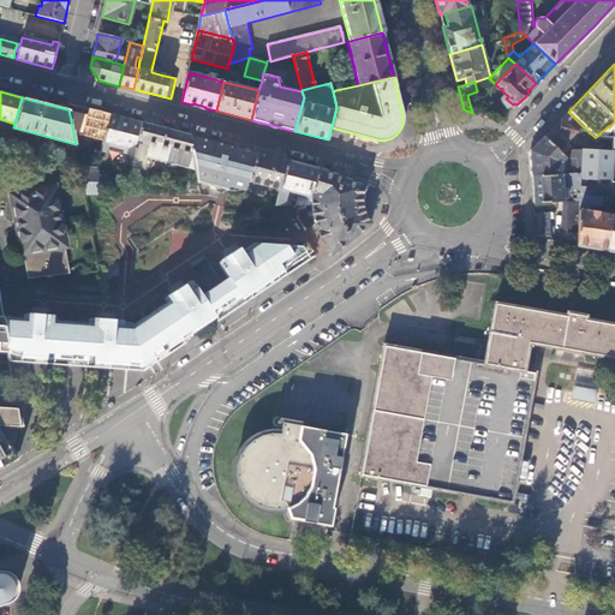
[(69,109),(76,144),(76,148),(88,145),(90,138),(103,141),(111,114),(67,102),(69,109)]
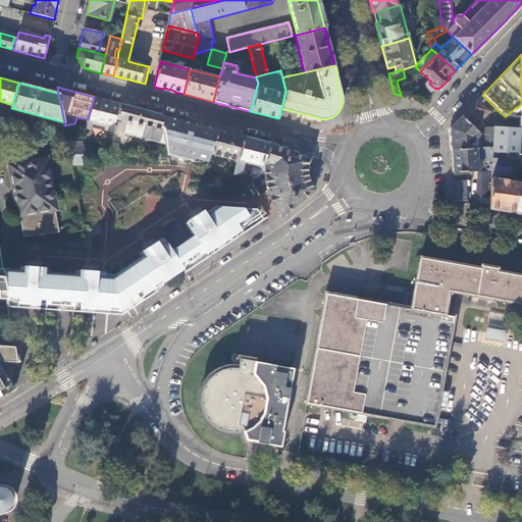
[(491,104),(482,95),(472,106),(461,116),(480,134),(486,127),(480,121),(488,112),(489,113),(490,112),(491,104)]
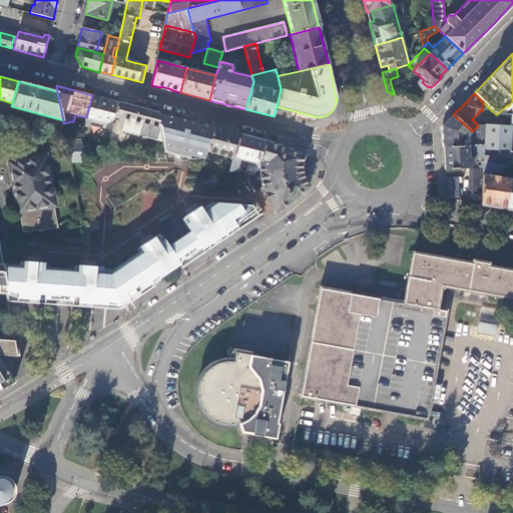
[(119,102),(92,95),(86,117),(83,126),(89,127),(90,124),(91,119),(108,123),(107,129),(112,130),(115,117),(119,102)]
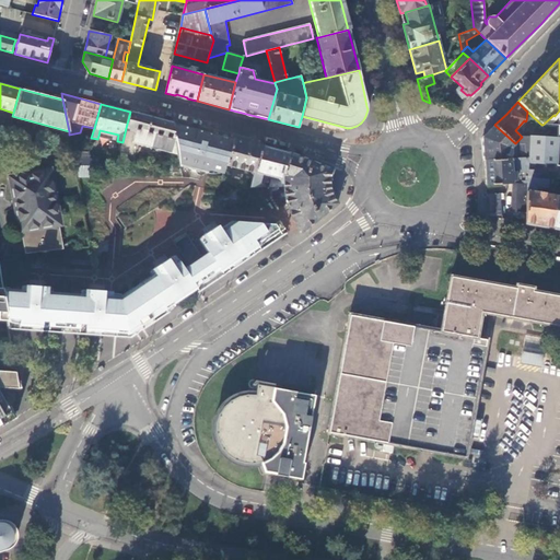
[(172,123),(130,112),(126,128),(135,130),(132,143),(173,153),(170,173),(181,173),(179,165),(172,123)]
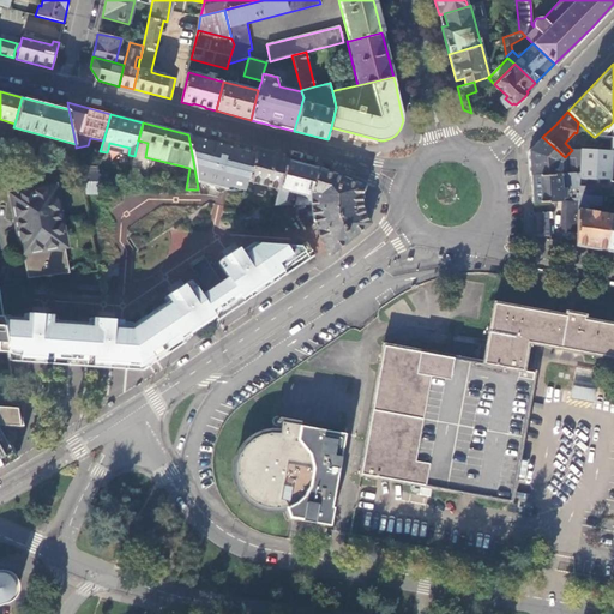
[(245,190),(254,151),(234,145),(222,143),(220,151),(211,149),(214,140),(188,134),(197,181),(227,190),(228,185),(245,190)]
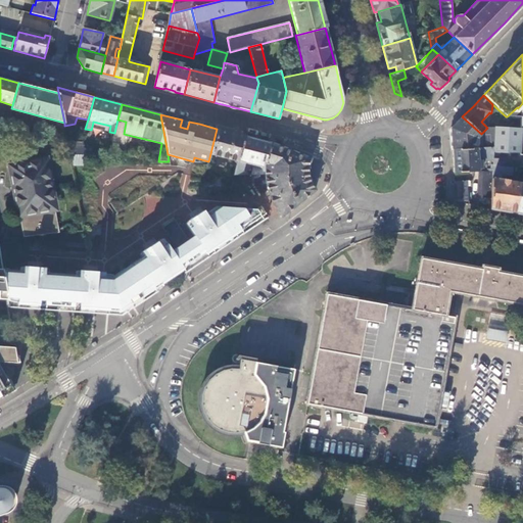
[(452,136),(453,150),(493,148),(494,128),(487,128),(481,134),(462,116),(456,124),(450,129),(452,136)]
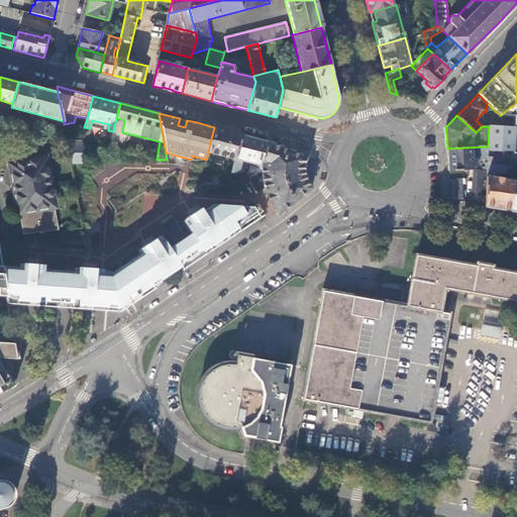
[(18,122),(8,119),(6,126),(16,129),(18,122)]
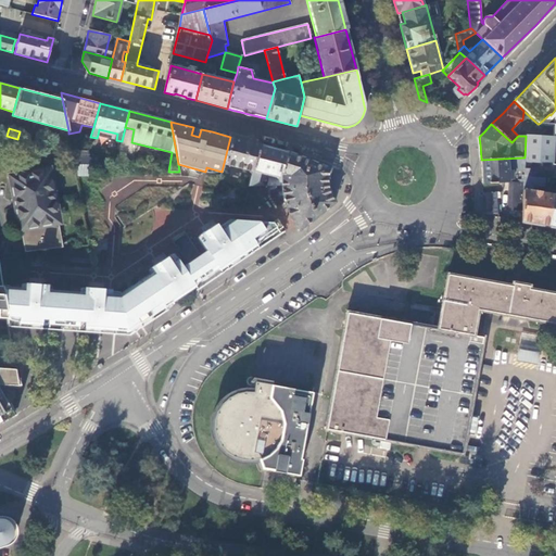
[(98,135),(116,140),(117,134),(99,129),(98,135)]
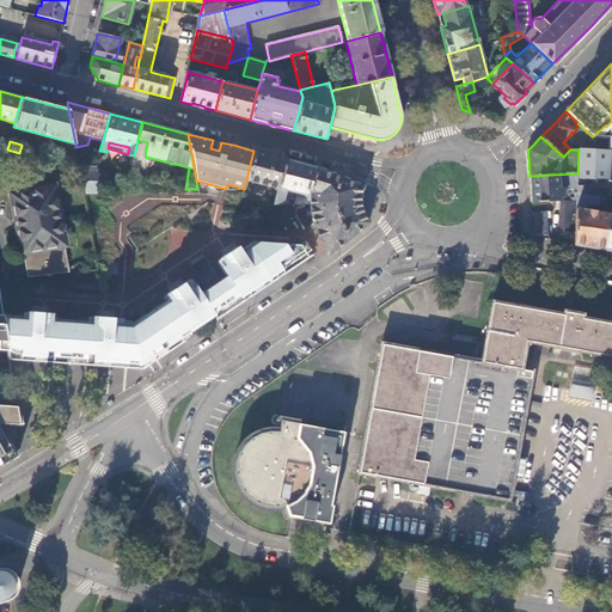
[(577,178),(609,179),(610,151),(579,150),(577,173),(577,178)]
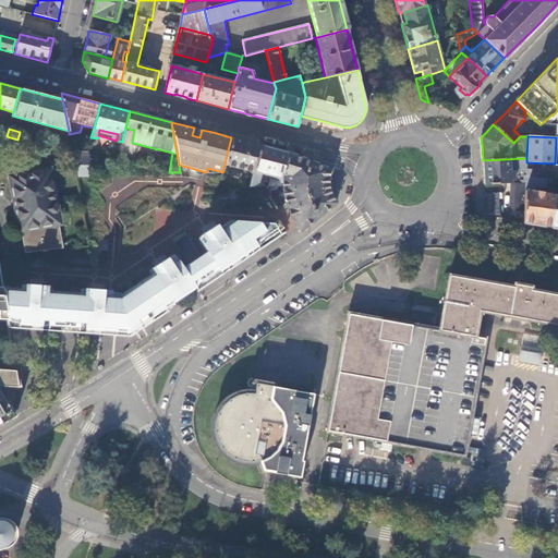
[(261,145),(232,137),(226,165),(254,172),(261,145)]
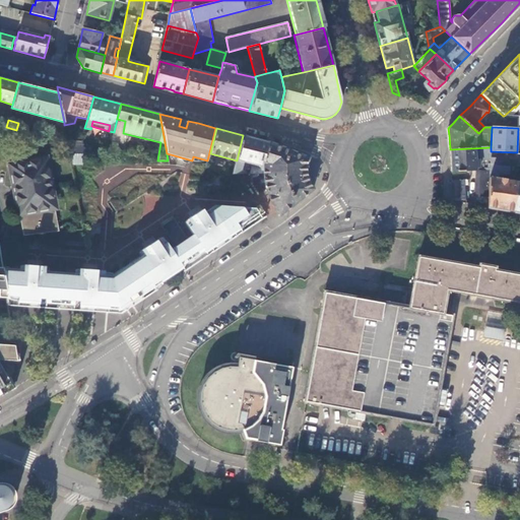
[(67,141),(66,136),(50,132),(48,138),(68,143),(67,141)]
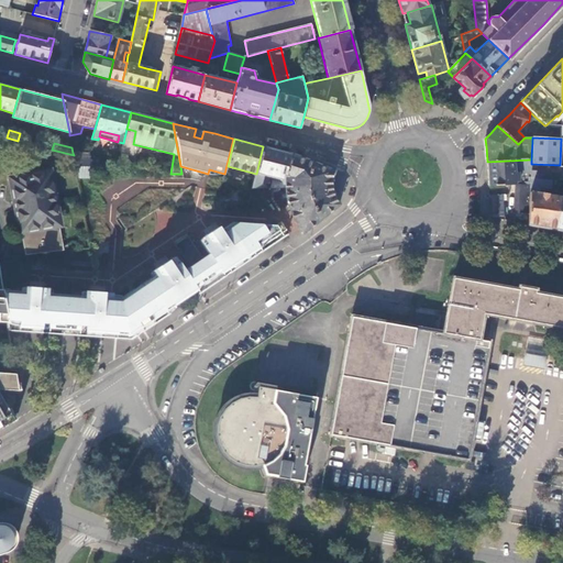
[(50,157),(47,148),(34,145),(19,147),(22,163),(9,165),(25,255),(83,249),(65,154),(50,157)]
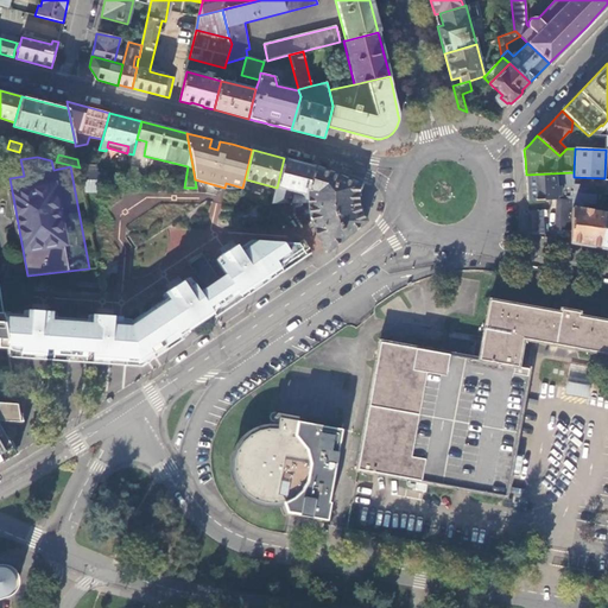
[(315,166),(284,158),(277,188),(273,200),(272,204),(280,203),(284,192),(283,192),(283,189),(296,192),(292,203),(302,203),(306,184),(310,185),(315,166)]
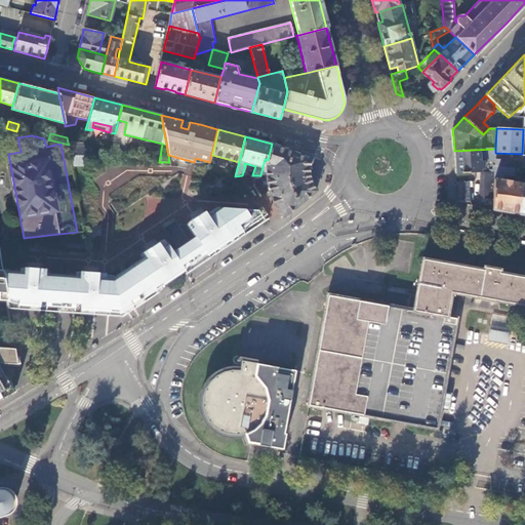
[(81,144),(68,143),(69,145),(70,156),(76,156),(81,144)]
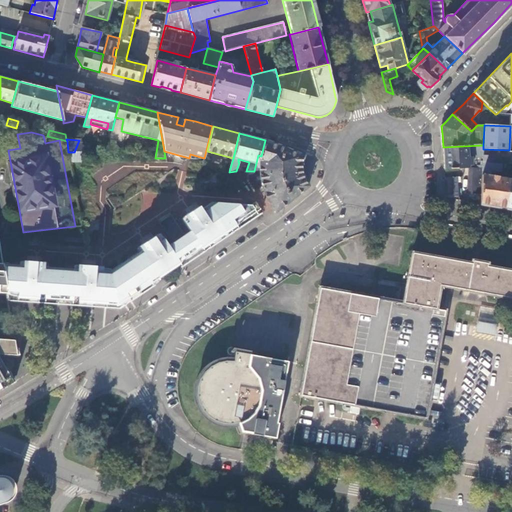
[(304,155),(265,140),(261,156),(258,155),(254,171),(260,170),(260,176),(261,182),(263,187),(265,193),(268,200),(277,214),(311,189),(306,182),(305,179),(303,175),(302,171),(302,167),(302,163),(302,159),(304,155)]
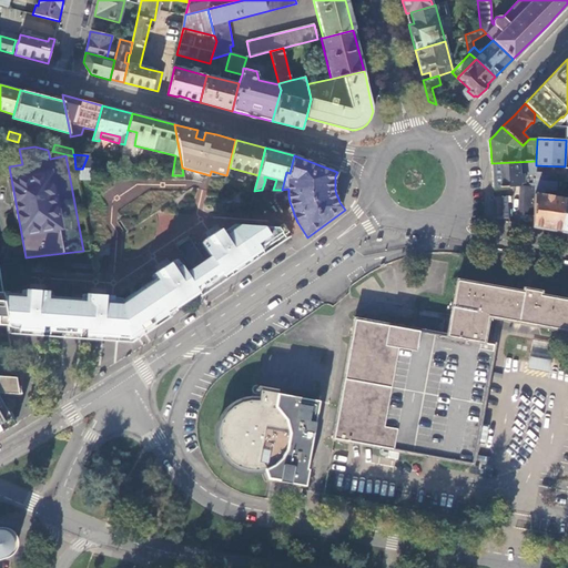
[(492,163),(493,188),(520,186),(520,195),(520,216),(533,216),(535,182),(536,165),(536,161),(492,163)]
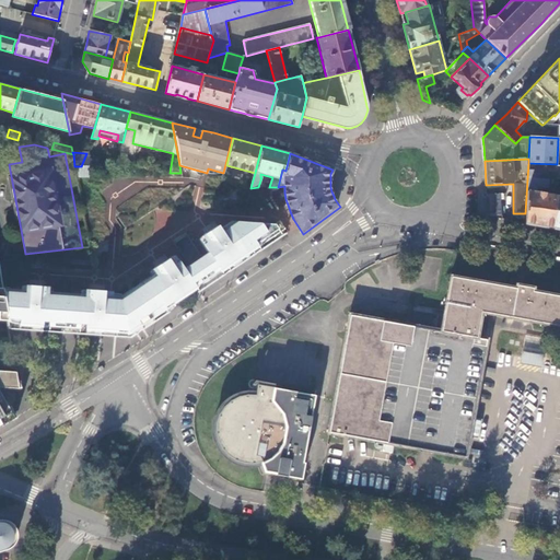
[(557,181),(557,164),(528,163),(527,179),(549,179),(557,181)]
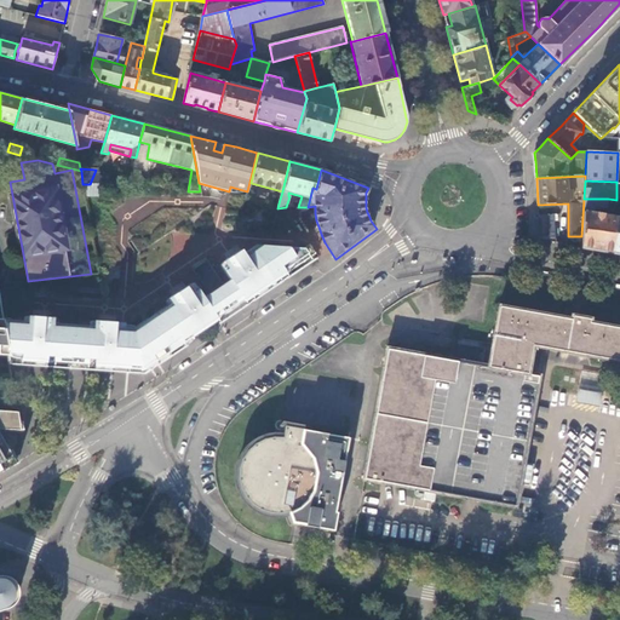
[(85,195),(101,195),(101,184),(90,184),(82,184),(85,195)]
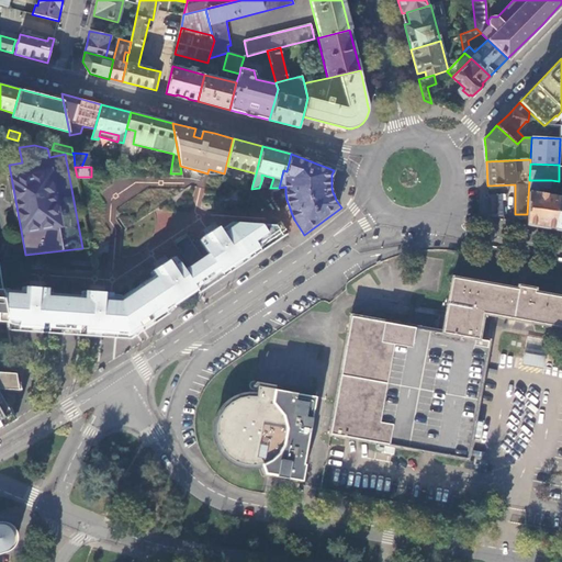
[(150,167),(101,193),(110,209),(159,181),(150,167)]
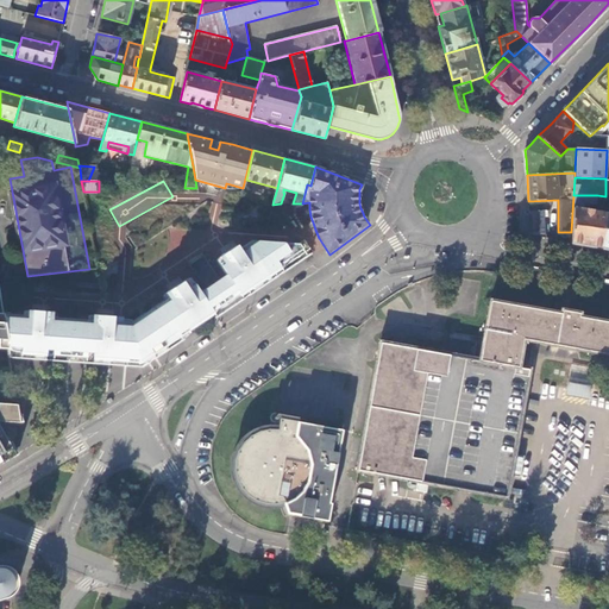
[(571,232),(571,243),(601,248),(608,214),(583,209),(585,205),(596,205),(597,195),(573,195),(571,232)]
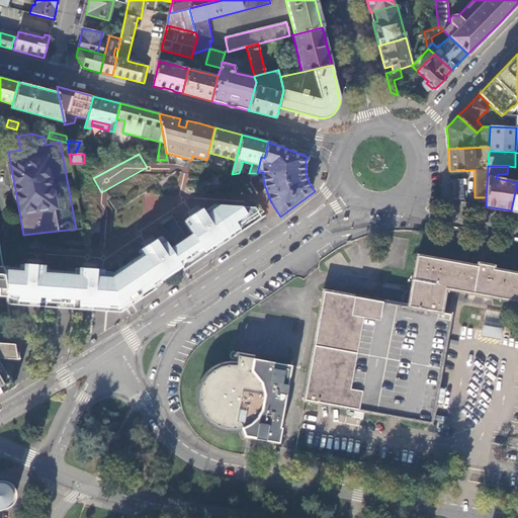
[(185,187),(188,173),(180,171),(177,185),(185,187)]
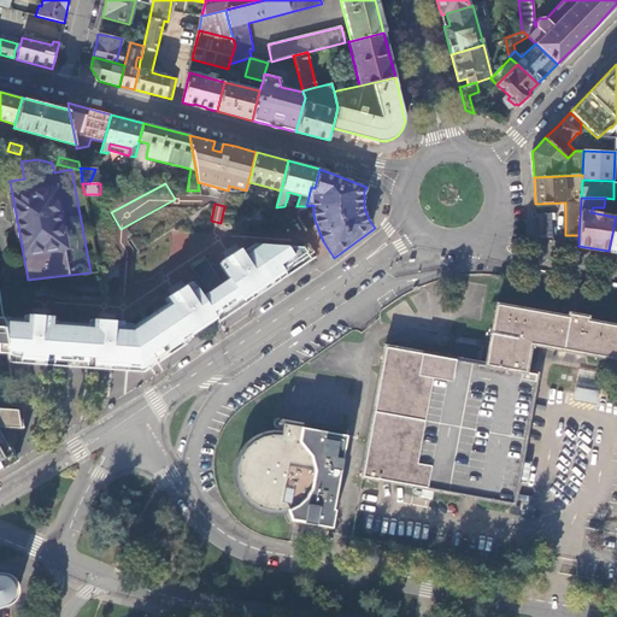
[(219,253),(223,259),(238,250),(234,244),(219,253)]
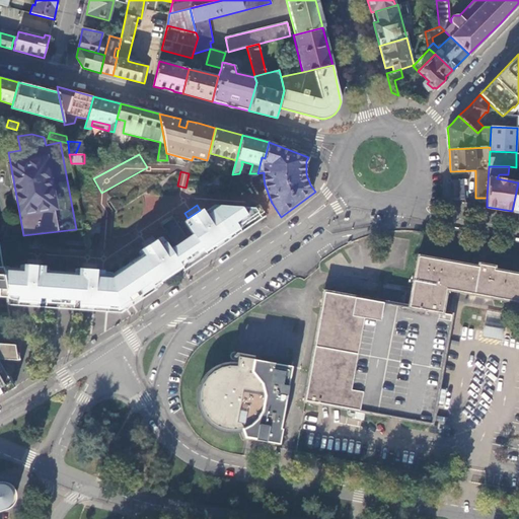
[(200,210),(188,218),(190,222),(183,226),(190,234),(203,253),(204,255),(238,233),(236,230),(247,222),(250,226),(263,217),(258,209),(253,212),(245,218),(240,211),(212,207),(203,214),(200,210)]
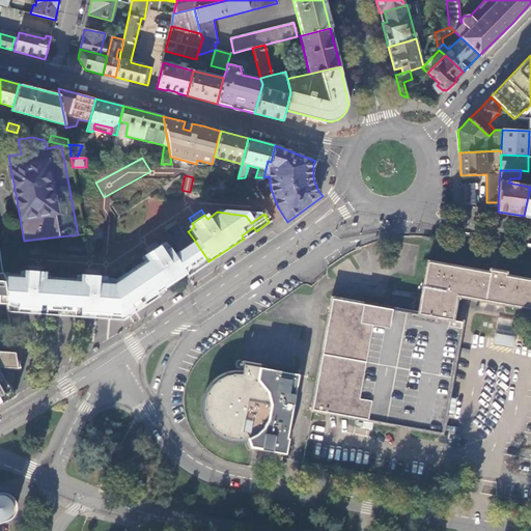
[(190,243),(202,262),(207,259),(194,240),(190,243)]
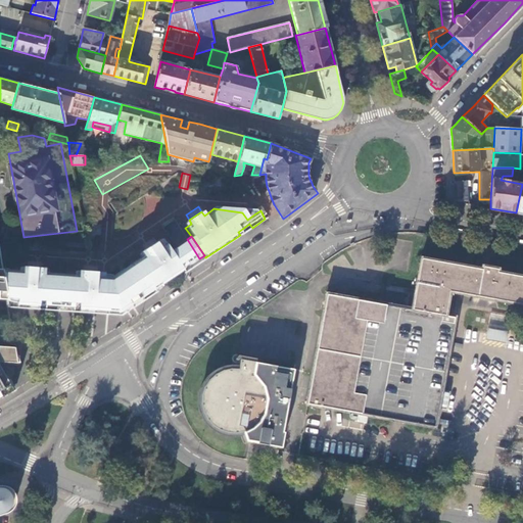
[(141,245),(143,249),(155,242),(152,237),(141,245)]
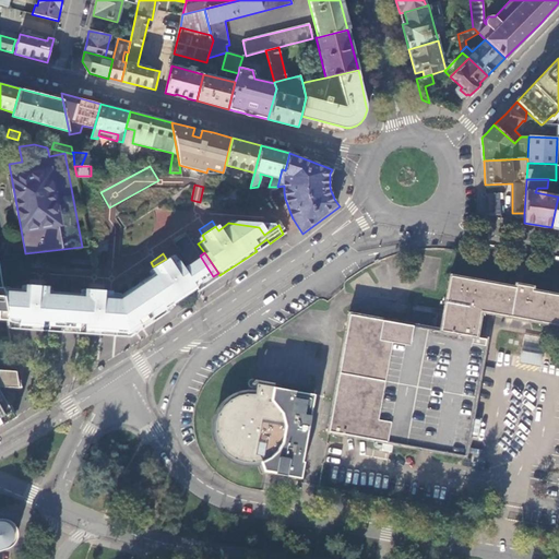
[(193,289),(213,276),(200,256),(180,270),(193,289)]
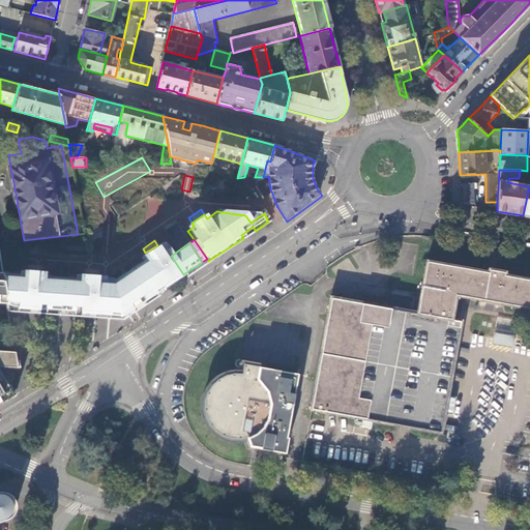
[(122,320),(134,313),(129,307),(129,306),(135,307),(140,306),(144,303),(141,298),(152,291),(155,296),(184,276),(183,274),(171,256),(165,245),(159,249),(157,245),(145,253),(148,257),(112,281),(105,281),(106,275),(97,275),(83,273),(82,278),(40,276),(41,271),(26,270),(26,275),(2,274),(3,284),(6,303),(7,311),(122,320)]
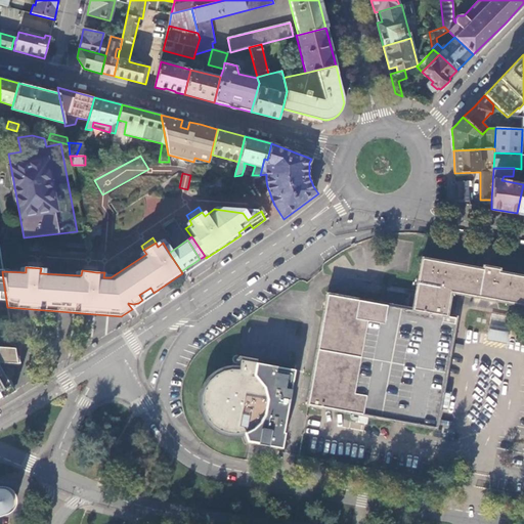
[(499,270),(483,267),(483,270),(423,259),(412,309),(328,295),(308,404),(436,427),(455,317),(446,315),(450,291),(523,304),(523,277),(499,273),(499,270)]
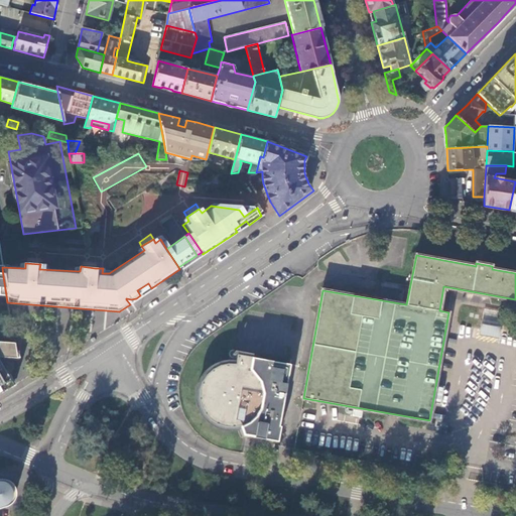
[(480,338),(500,341),(503,330),(483,326),(480,338)]
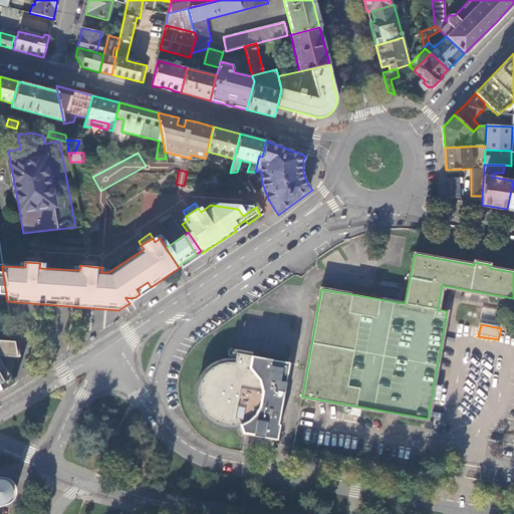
[(0,392),(12,384),(0,362),(0,356),(11,356),(10,344),(1,343),(0,342),(0,392)]
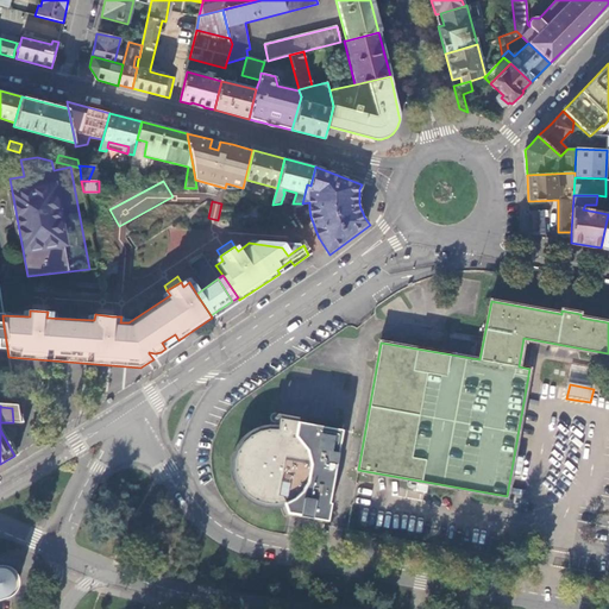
[(286,515),(327,522),(331,504),(328,504),(341,431),(280,420),(278,426),(271,425),(267,425),(262,426),(257,428),(252,429),(248,433),(244,435),(240,439),(237,444),(234,447),(232,453),(231,458),(230,464),(230,470),(231,475),(233,485),(236,489),(238,493),(240,496),(244,500),(249,503),(255,506),(259,507),(265,508),(271,509),(277,509),(282,508),(286,515)]
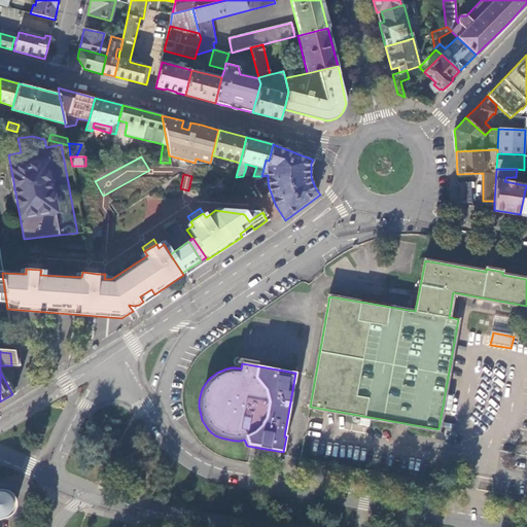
[(0,514),(4,513),(8,510),(9,505),(9,501),(7,498),(3,495),(0,494),(0,514)]
